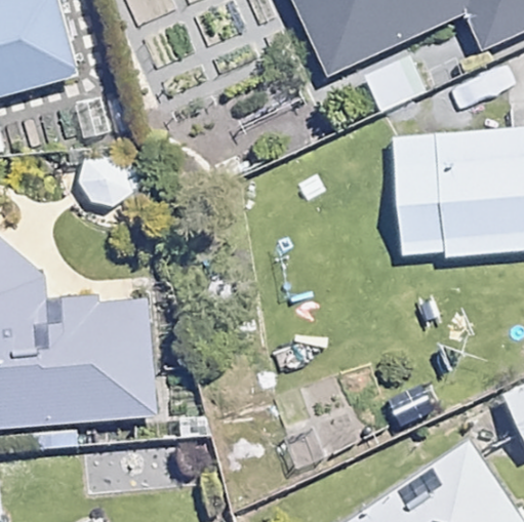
[(0,0),(0,93),(80,70),(57,0),(0,0)]
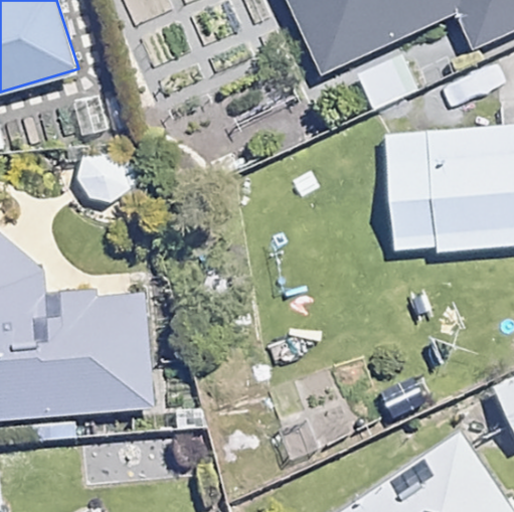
[(513,0),(290,0),(324,73),(459,12),(476,49),(513,31),(513,0)]
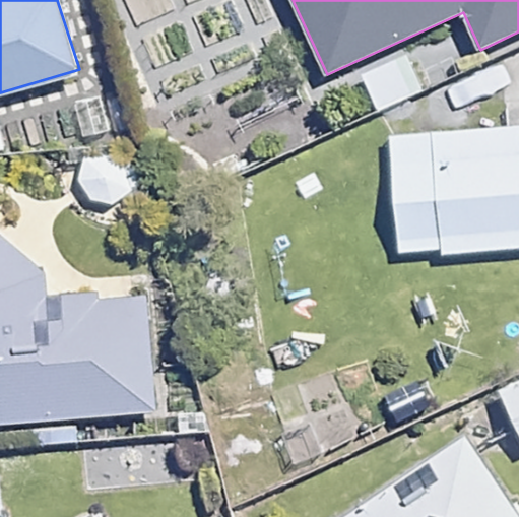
[(423,95),(407,58),(361,77),(376,115),(423,95)]
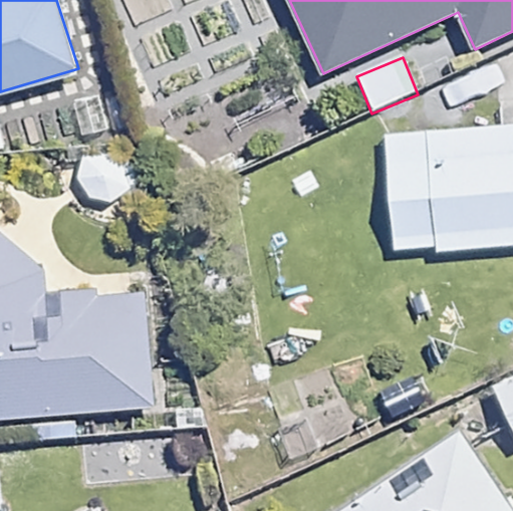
[(512,123),(415,125),(417,252),(512,250),(512,123)]
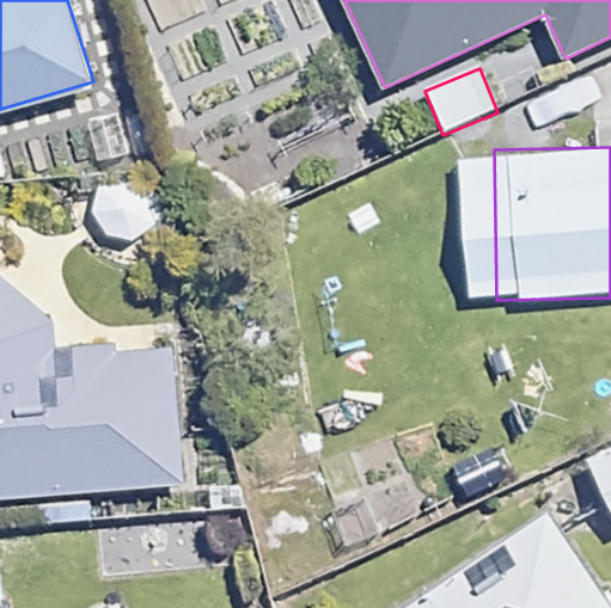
[(0,501),(184,485),(171,337),(60,347),(52,260),(0,264),(0,501)]
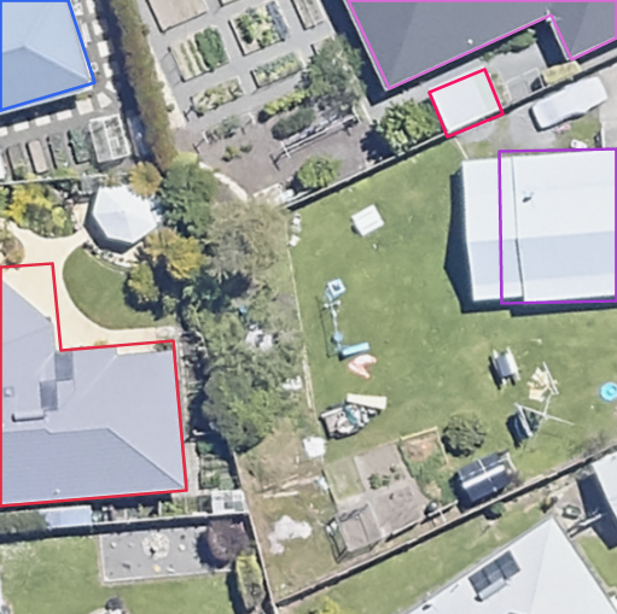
[(616,456),(594,467),(616,514),(616,456)]
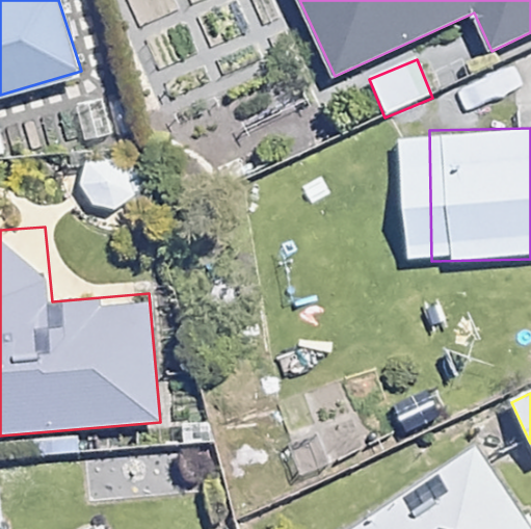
[(473,437),(309,528),(523,528),(525,527),(473,437)]
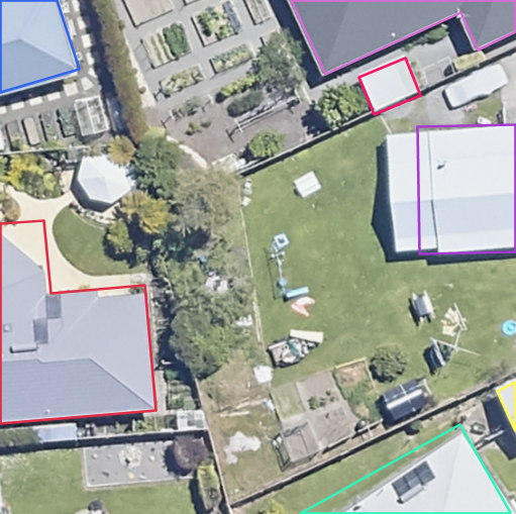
[(179,487),(175,445),(86,452),(90,494),(179,487)]
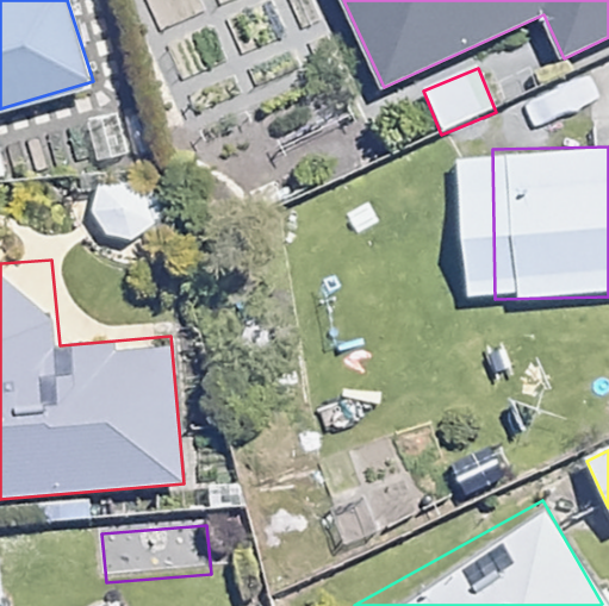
All buildings are outlined.
